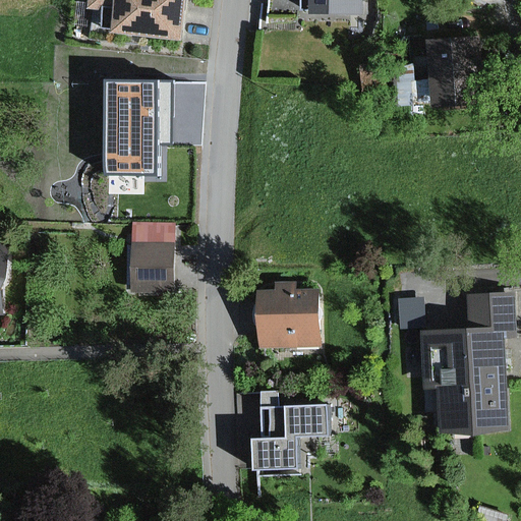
[(196,37),(200,0),(107,0),(107,5),(122,7),(119,29),(196,37)]
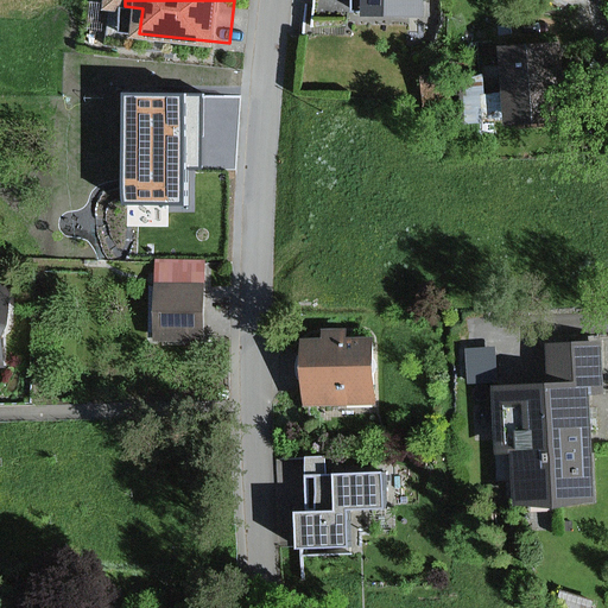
[(441,14),(441,0),(327,0),(325,11),(368,10),(382,10),(382,13),(407,14),(441,14)]
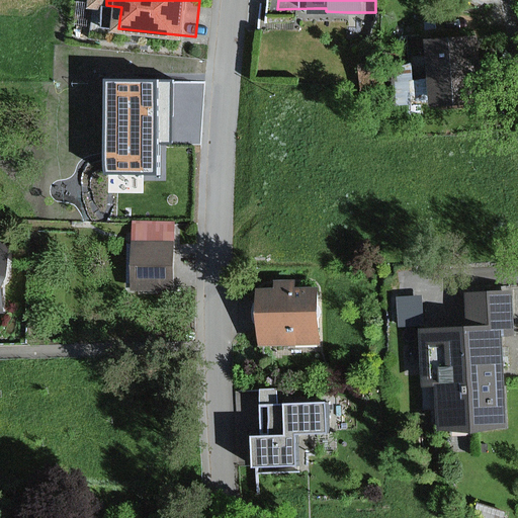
[(490,34),(440,36),(442,113),(493,111),(490,34)]
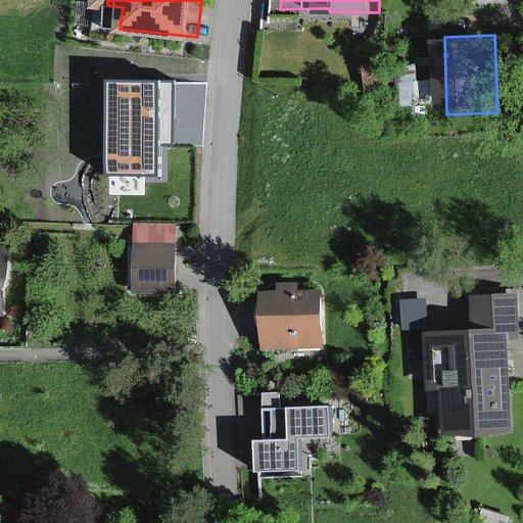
[(157,144),(174,145),(175,84),(105,83),(105,175),(156,175),(157,144)]
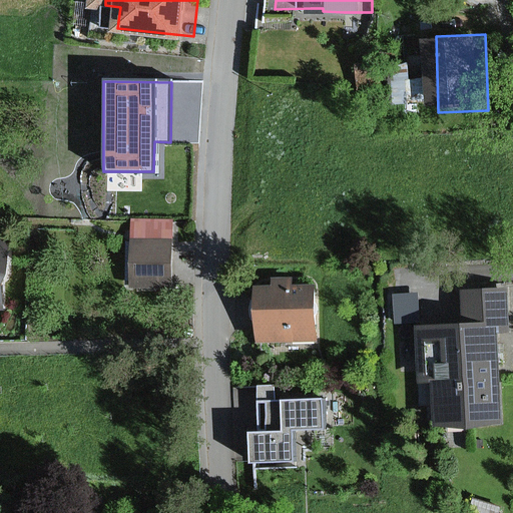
[(186,279),(185,235),(142,236),(143,280),(186,279)]
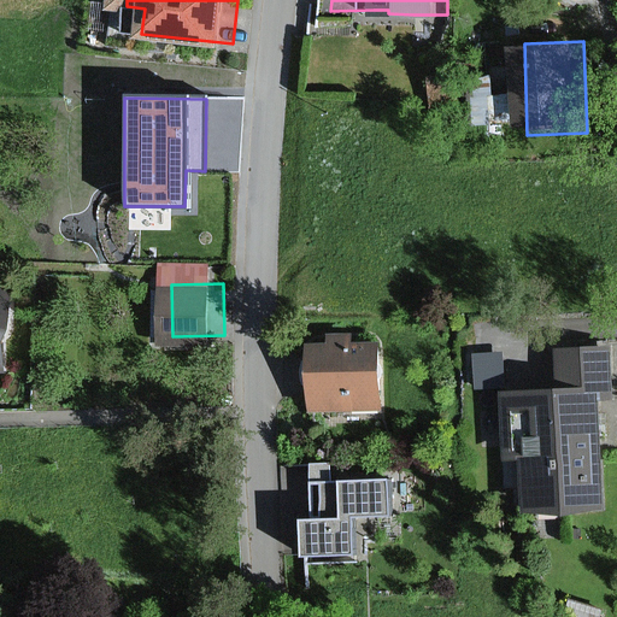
[(0,360),(25,360),(27,292),(0,291),(0,360)]
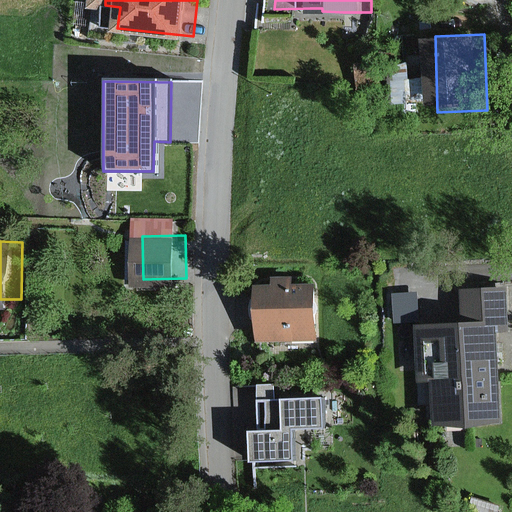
[(313,285),(254,288),(256,339),(315,337),(313,285)]
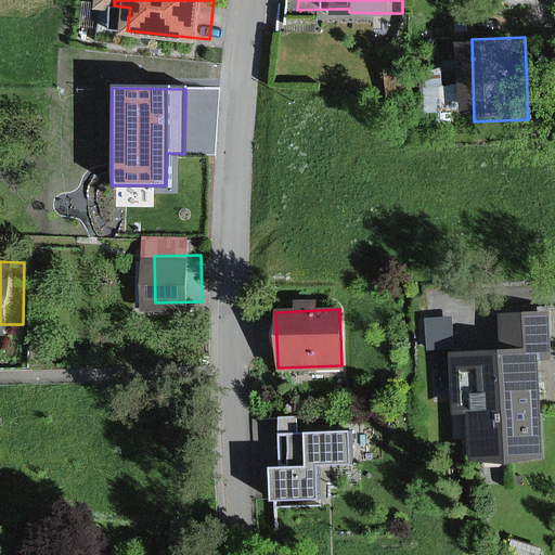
[(500,352),(447,356),(451,415),(469,414),(473,464),(543,460),(538,362),(553,362),(550,311),(498,314),(500,352)]
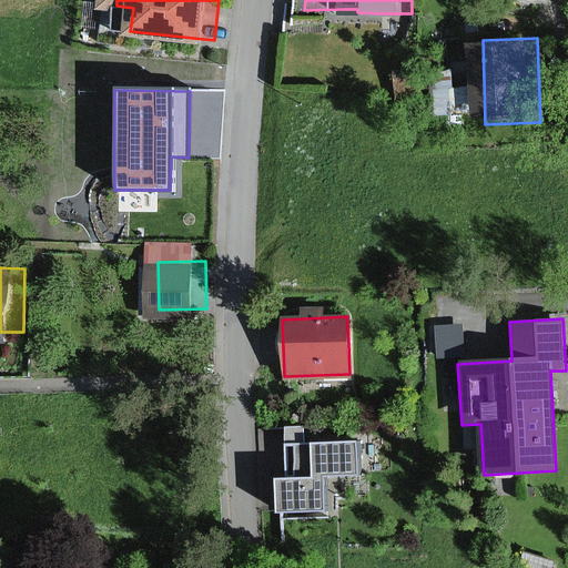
[(462,325),(434,327),(436,359),(464,357),(462,325)]
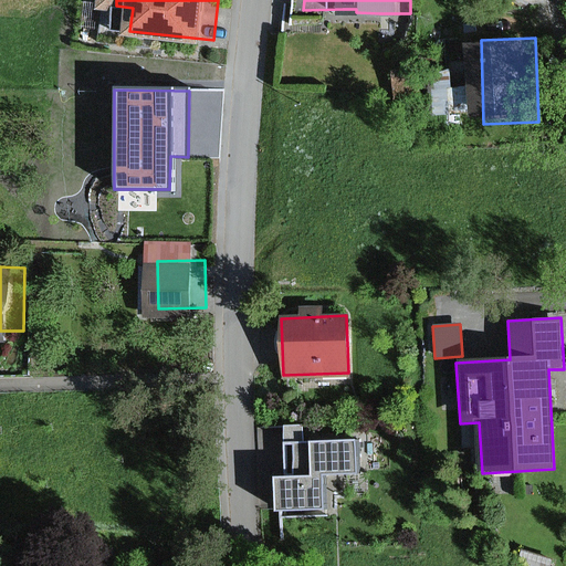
[(369,438),(302,441),(300,513),(337,510),(337,489),(369,490),(369,438)]
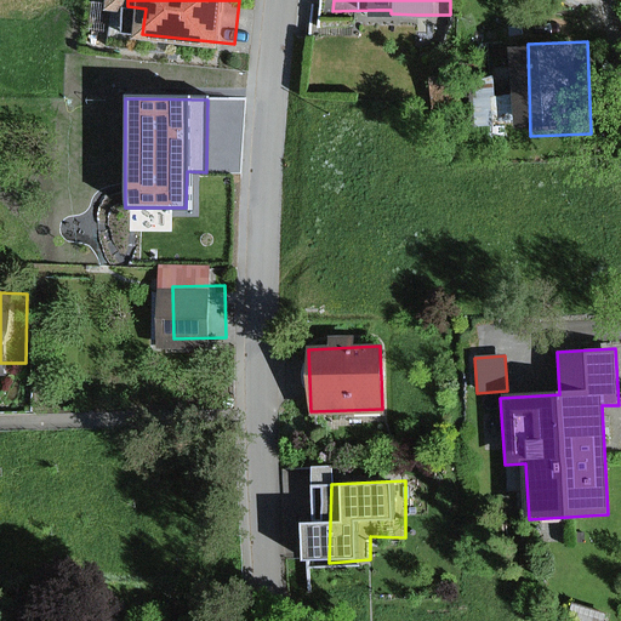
[(585,599),(576,620),(615,620),(619,610),(585,599)]
